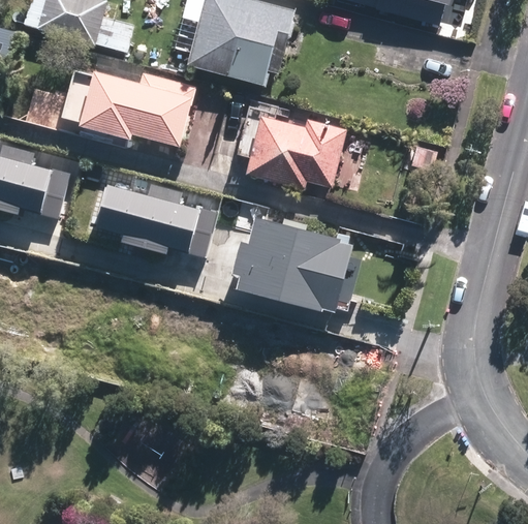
[(29,0),(22,25),(96,47),(96,43),(129,54),(136,27),(103,17),(109,0),(107,0),(29,0)]
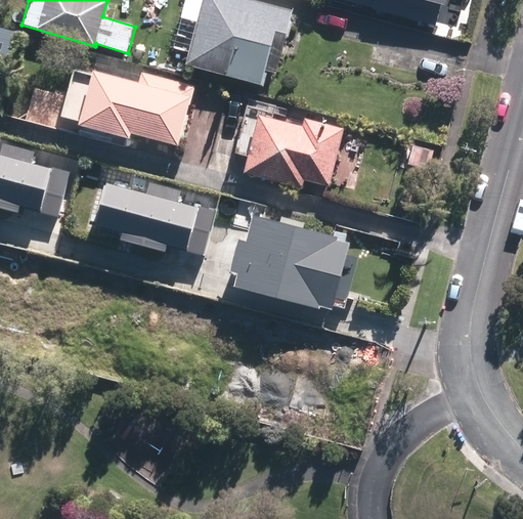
[(255,0),(201,0),(184,65),(260,84),(264,70),(277,73),(294,10),(255,0)]
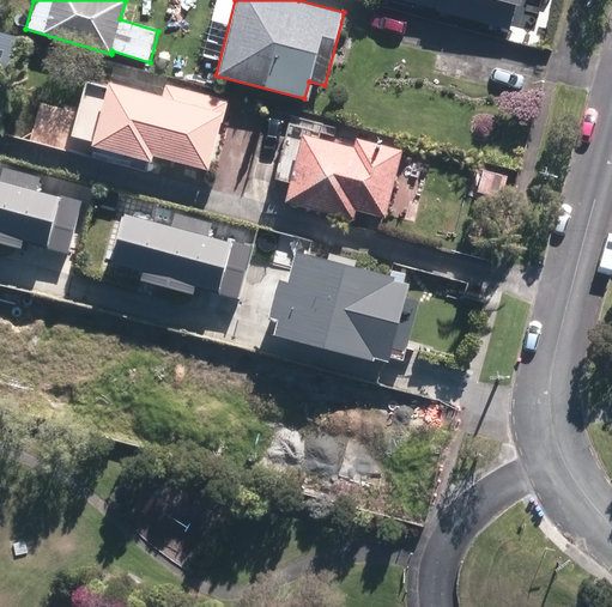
[(386,0),(385,10),(509,41),(519,0),(386,0)]
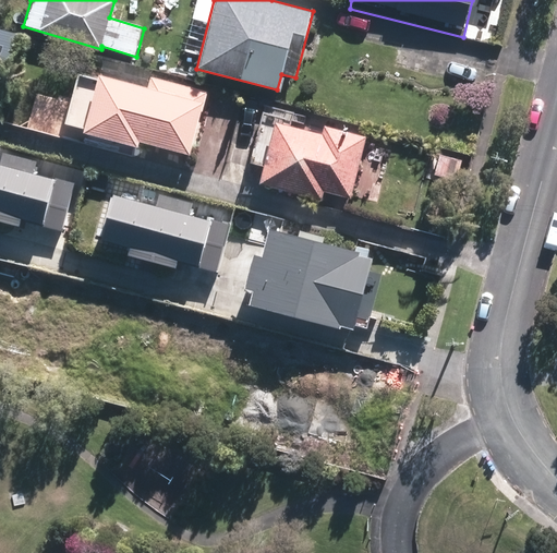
[(0,34),(0,47),(10,50),(13,37),(0,34)]
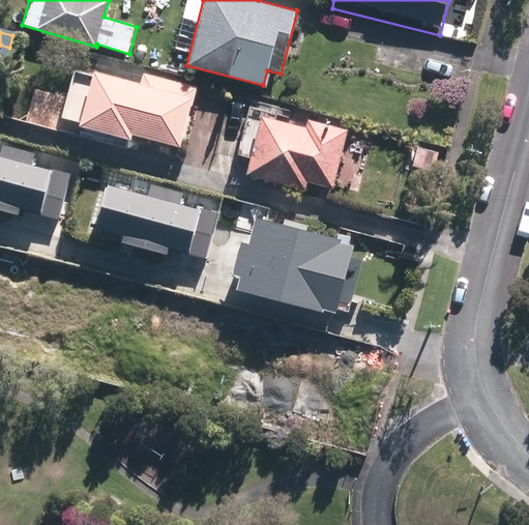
[(92,68),(78,123),(130,139),(131,134),(180,146),(196,86),(145,73),(143,81),(92,68)]
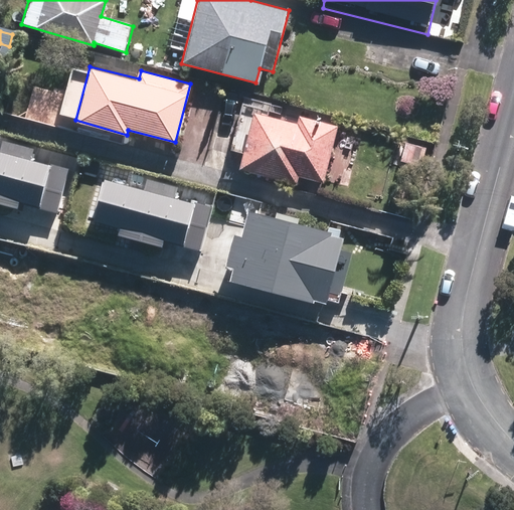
[(324,183),(338,127),(300,116),(298,124),(252,112),(238,169),(297,184),(299,176),(324,183)]
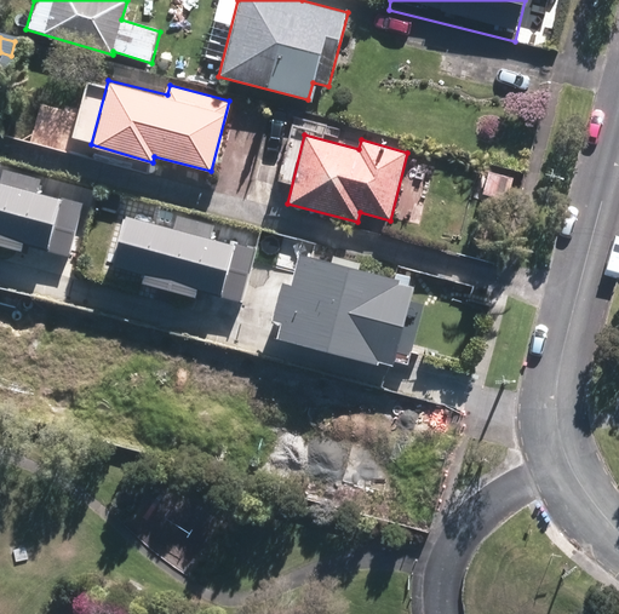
[(515,177),(488,171),(482,195),(508,202),(515,177)]
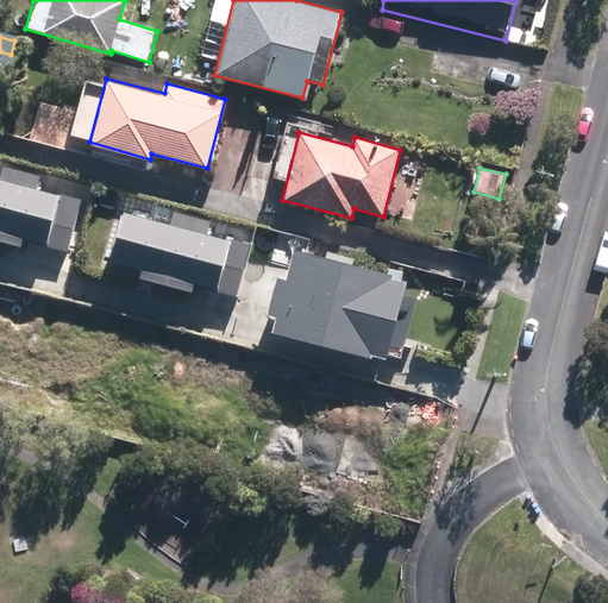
[(0,188),(0,240),(49,253),(62,205),(0,188)]
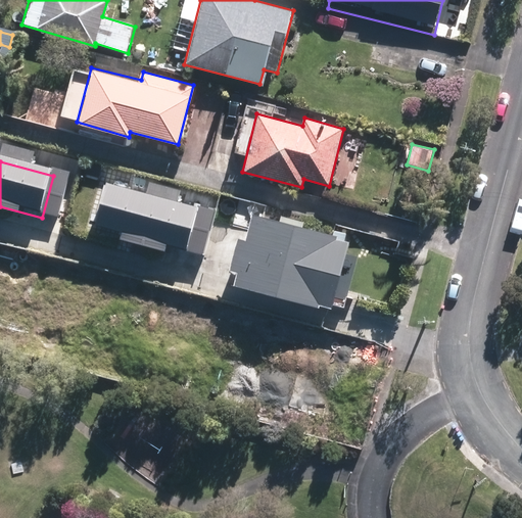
[(106,191),(95,233),(185,259),(197,218),(106,191)]
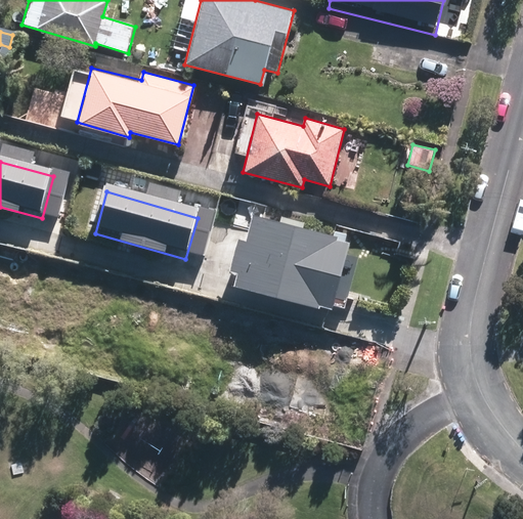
[(234,284),(321,307),(321,305),(334,308),(352,242),(339,238),(340,234),(254,212),(246,239),(238,236),(229,269),(237,271),(234,284)]
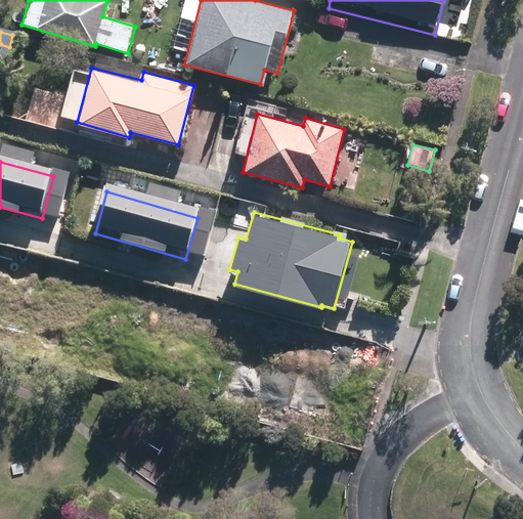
[(353,368),(266,344),(248,414),(335,436),(353,368)]
